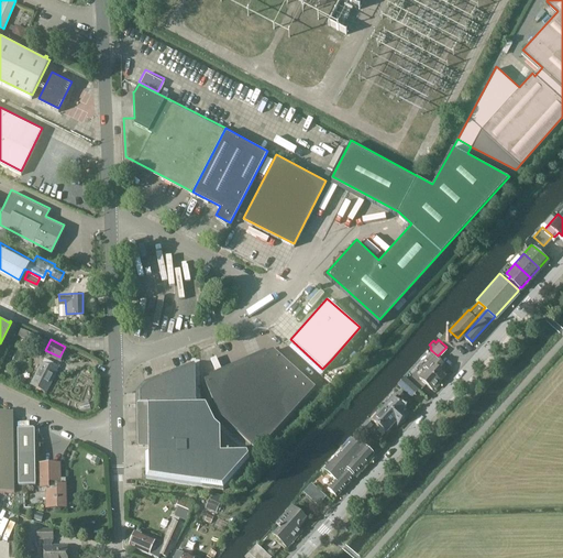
[(257,447),(313,384),(273,347),(203,378),(220,413),(257,447)]
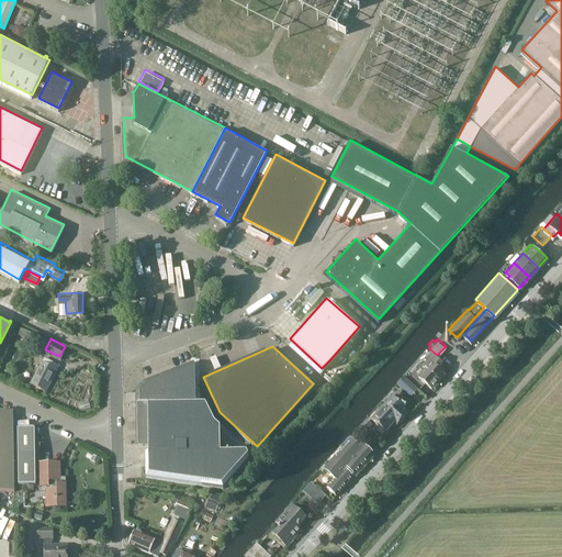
[(425,365),(418,374),(430,385),(444,370),(440,367),(445,361),(437,355),(431,351),(427,356),(422,361),(425,365)]
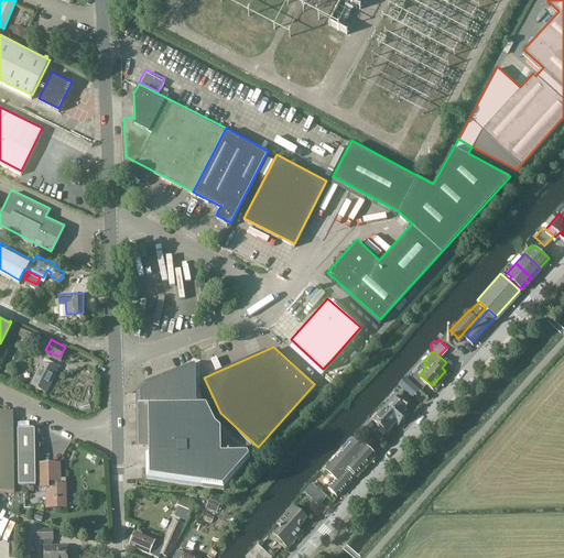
[(45,389),(56,368),(58,362),(43,354),(30,381),(45,389)]
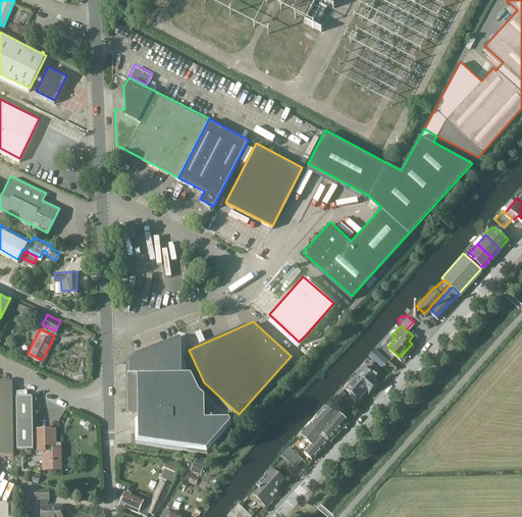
[(183,371),(181,337),(180,332),(136,351),(137,353),(129,359),(127,359),(127,369),(128,409),(138,409),(139,417),(205,417),(204,394),(199,390),(198,390),(192,371),(183,371)]
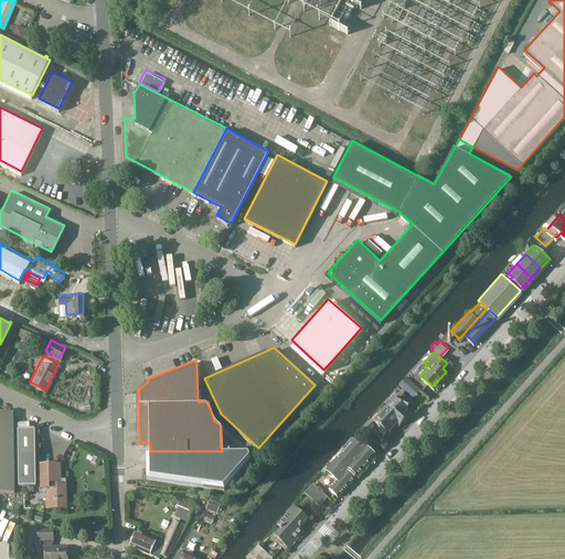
[(22,383),(25,376),(19,373),(16,379),(22,383)]
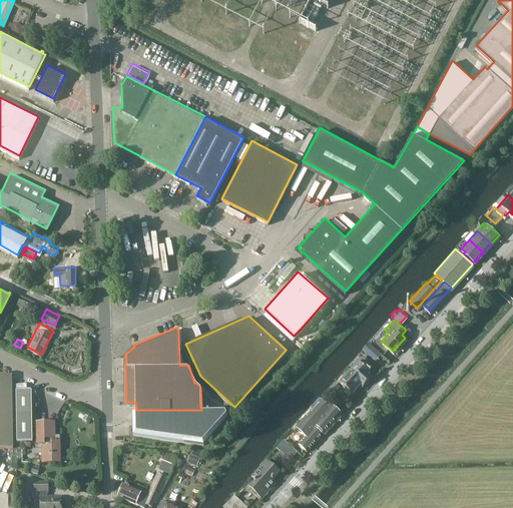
[(364,348),(369,352),(375,345),(371,341),(369,339),(363,347),(364,348)]
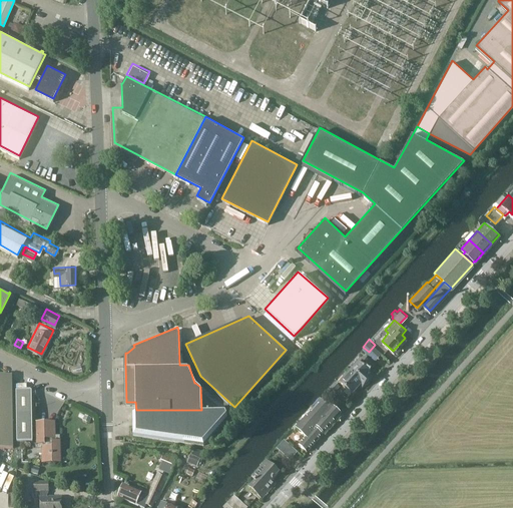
[(363,363),(367,359),(363,356),(359,360),(358,359),(354,363),(356,365),(348,373),(359,382),(362,385),(370,376),(368,374),(371,371),(363,363)]
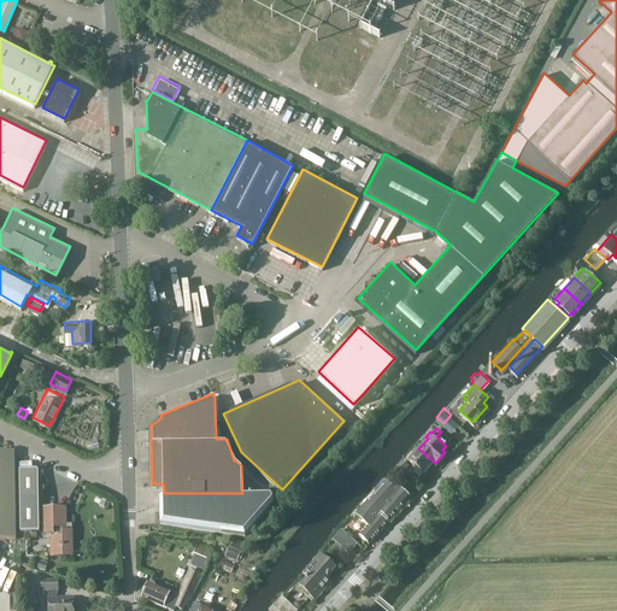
[(0,446),(0,534),(15,534),(13,446),(0,446)]
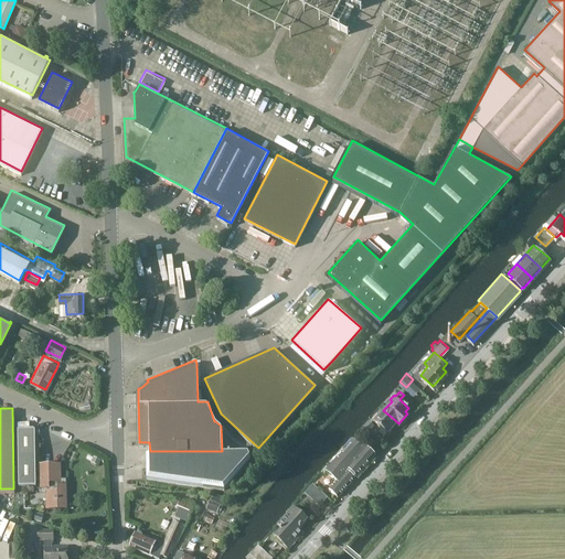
[(386,430),(395,420),(383,410),(382,409),(373,418),(386,430)]
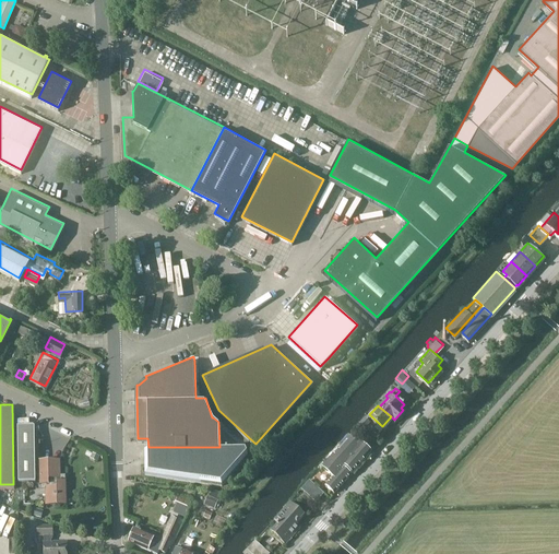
[(366,423),(370,417),(365,412),(359,417),(366,423)]
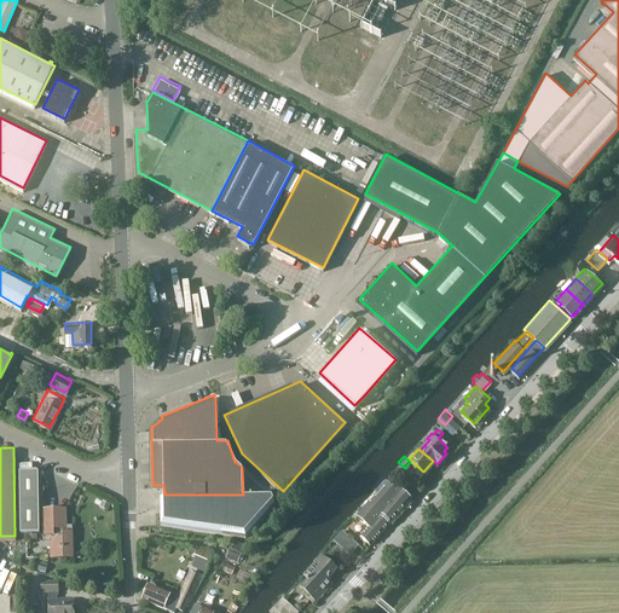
[(19,528),(39,528),(38,467),(18,467),(19,528)]
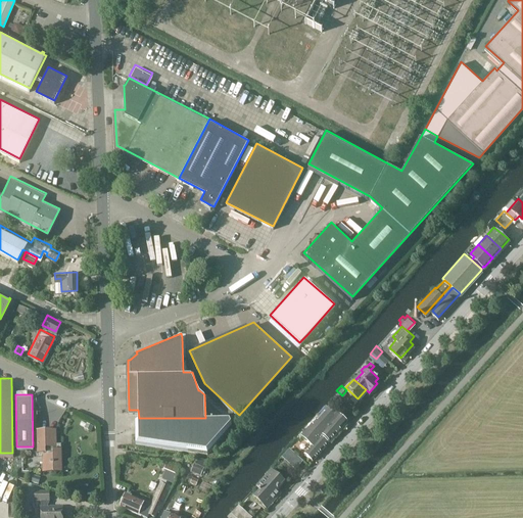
[(313,457),(346,419),(329,403),(302,432),(303,433),(301,435),(308,442),(302,449),(313,457)]
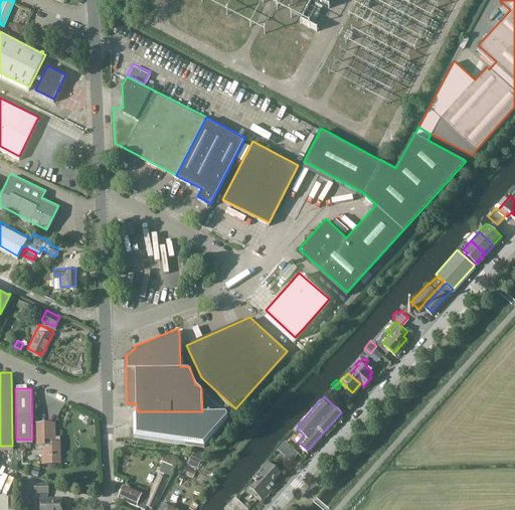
[(202,414),(202,411),(137,411),(134,411),(134,434),(204,445),(228,417),(227,414),(202,414)]
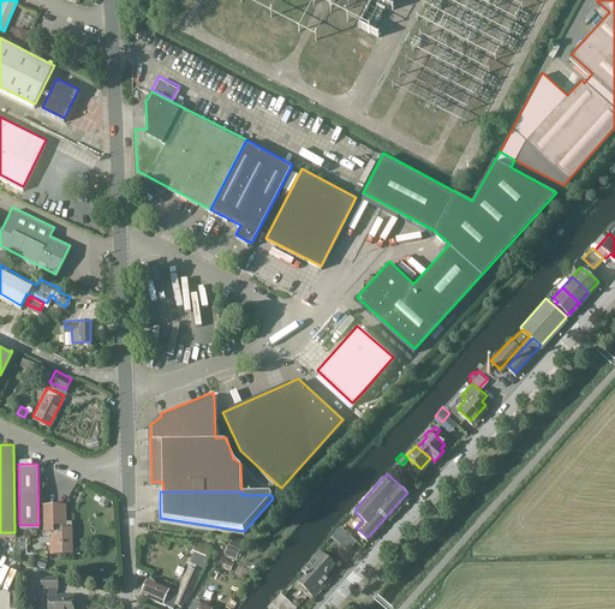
[(107,502),(111,497),(102,493),(99,499),(107,502)]
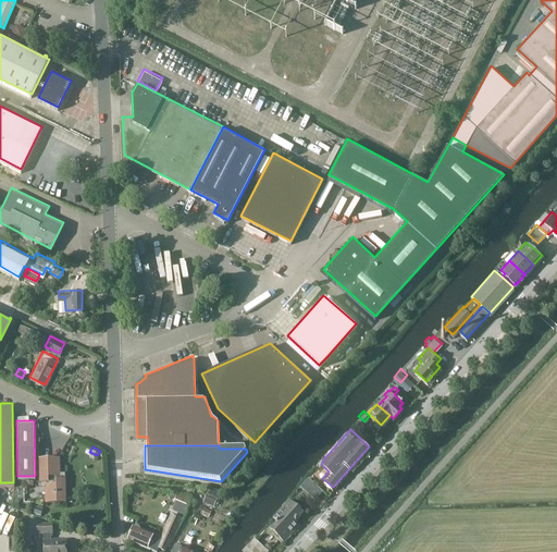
[(60,476),(59,455),(39,456),(39,478),(45,478),(46,499),(65,498),(64,476),(60,476)]
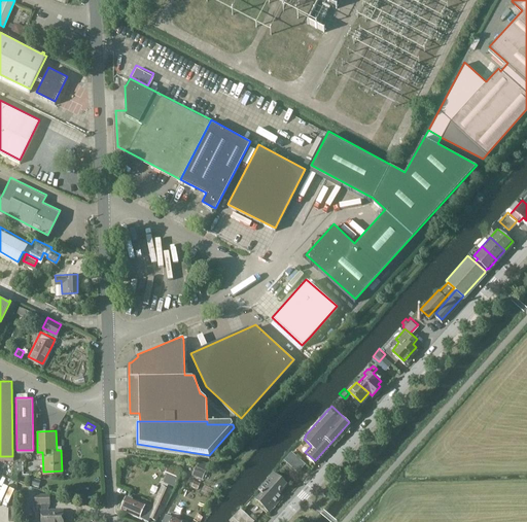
[(291,448),(284,456),(290,462),(297,454),(291,448)]
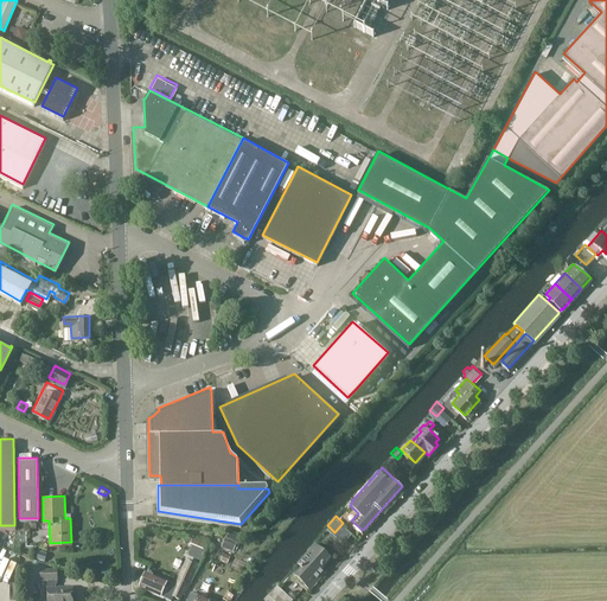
[(206,549),(211,538),(195,531),(190,542),(206,549)]
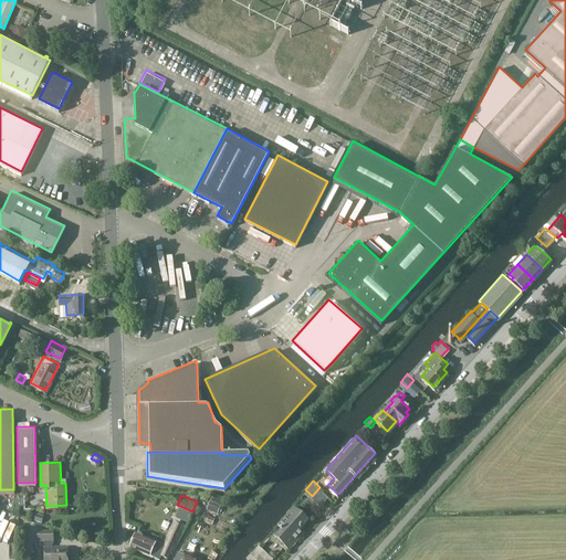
[(218,510),(222,500),(211,495),(207,505),(218,510)]
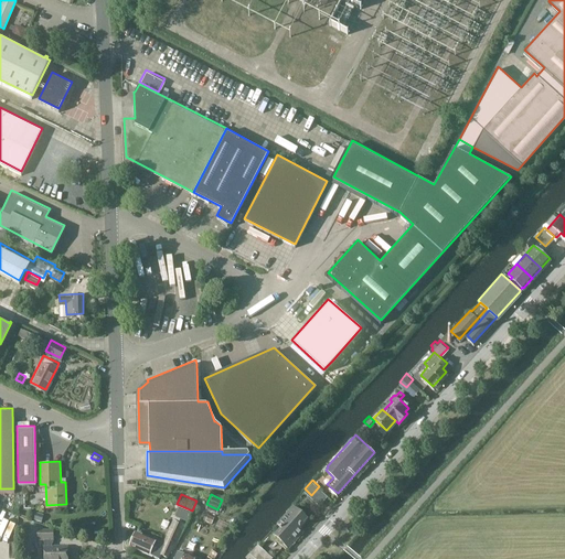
[(300,524),(308,515),(294,502),(286,511),(277,519),(283,524),(287,528),(296,519),(300,524)]
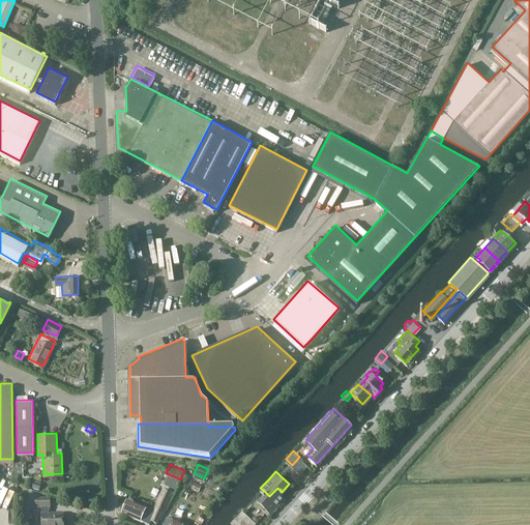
[(195,479),(193,486),(199,488),(201,482),(195,479)]
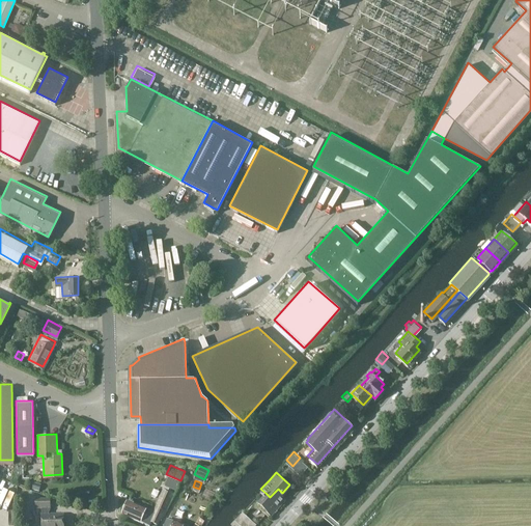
[(160,523),(174,489),(164,485),(154,507),(128,497),(122,510),(150,522),(151,519),(160,523)]
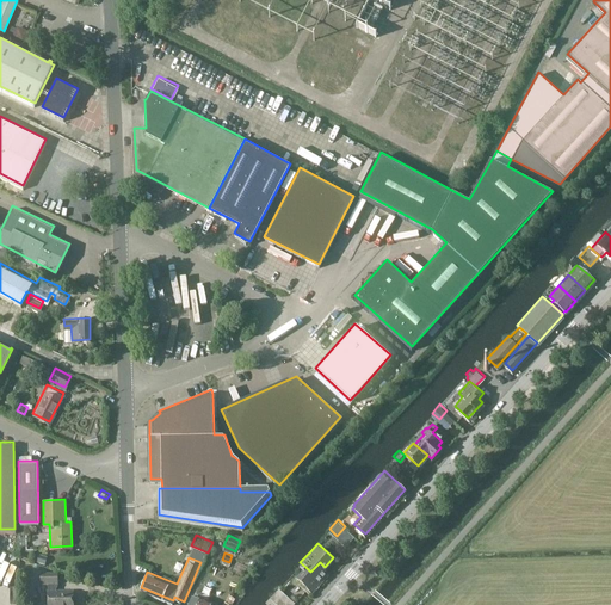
[(310,572),(306,567),(297,576),(313,591),(318,585),(321,581),(331,570),(325,567),(320,562),(310,572)]
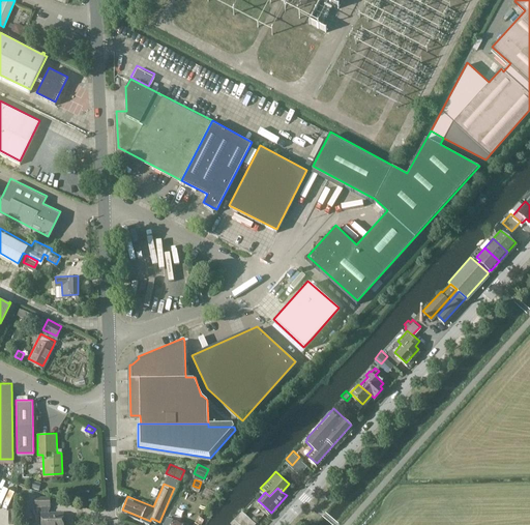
[(49,511),(49,503),(50,503),(50,495),(35,495),(35,503),(41,503),(41,511),(41,524),(63,524),(63,511),(49,511)]
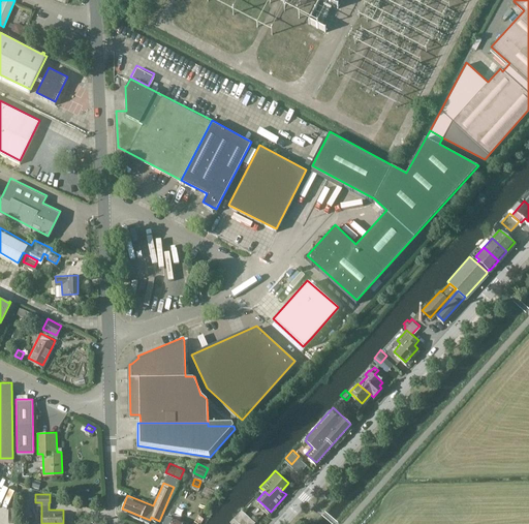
[(245,511),(242,506),(234,515),(238,519),(245,511)]
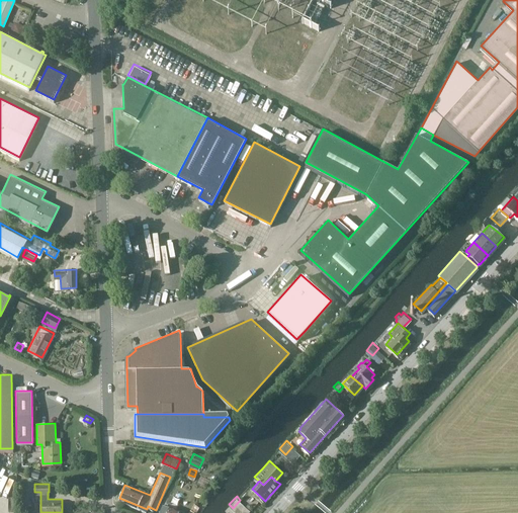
[(176,512),(178,508),(172,506),(162,503),(157,512),(176,512)]
